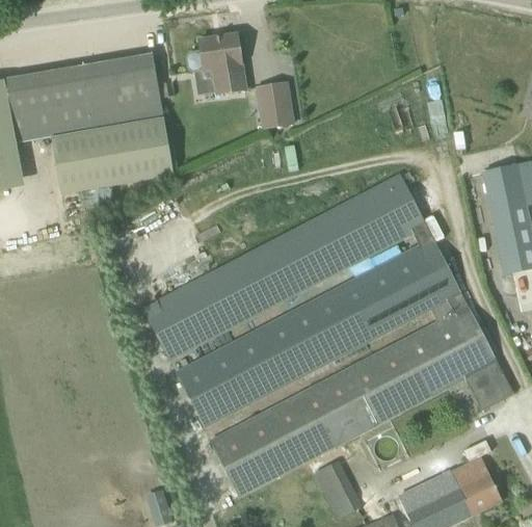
[(245,87),(241,61),(237,31),(200,37),(201,49),(190,50),(187,55),(188,66),(192,69),(212,66),(216,91),(245,87)]
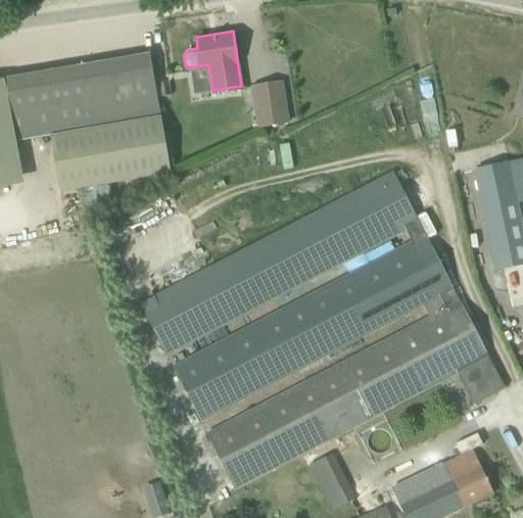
[(60,189),(119,180),(170,171),(158,107),(156,93),(149,51),(2,77),(3,78),(5,78),(15,138),(49,133),(59,189),(60,188),(60,189)]
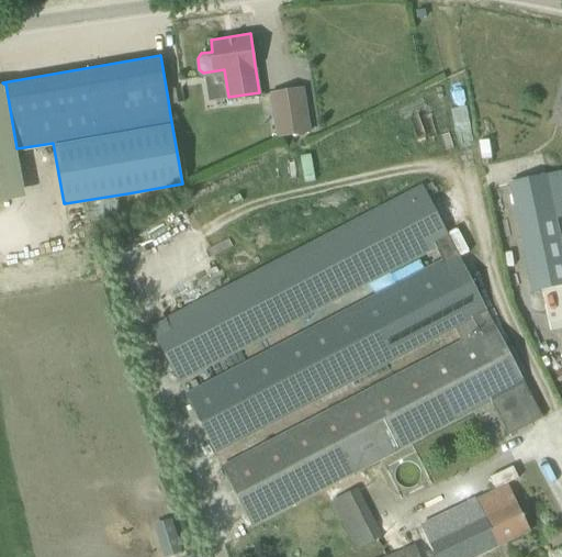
[(0,199),(25,195),(17,148),(6,84),(3,84),(0,84),(0,199)]
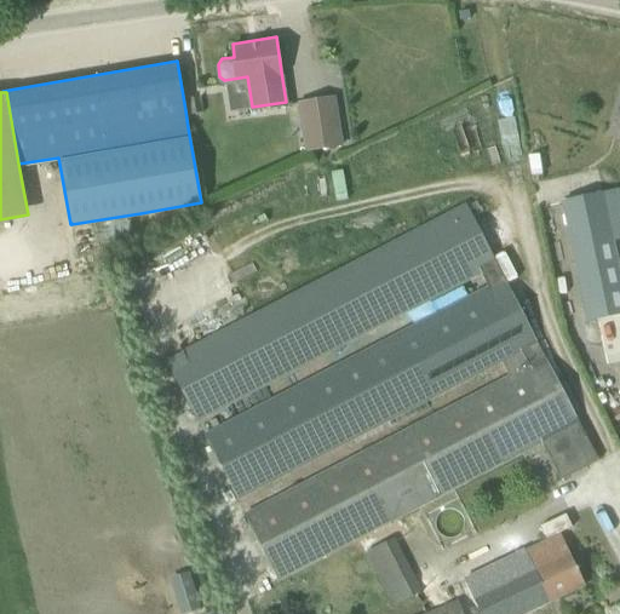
[(333,97),(300,102),(305,149),(338,145),(333,97)]
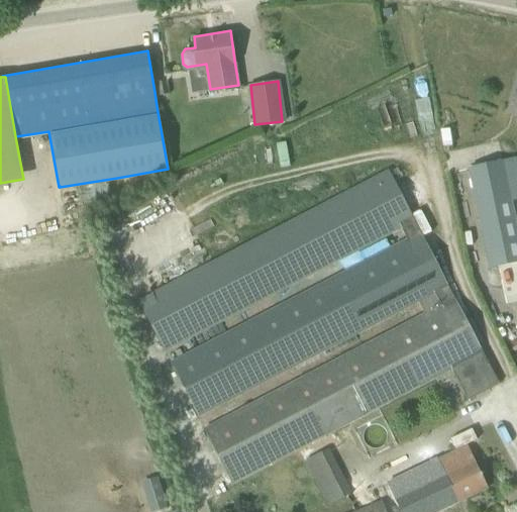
[(470,165),(490,264),(516,258),(516,223),(503,158),(470,165)]
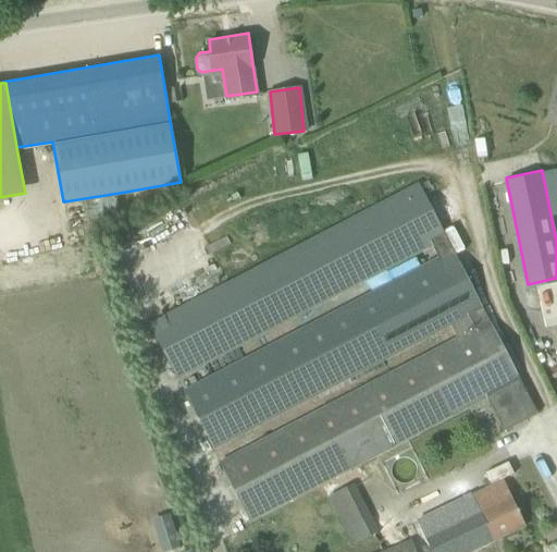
[(477,324),(460,334),(219,460),(250,519),(486,395),(504,427),(537,409),(509,356),(518,352),(509,334),(500,339),(446,233),(419,181),(149,321),(176,373),(432,241),(438,253),(183,387),(213,445),(470,311),(477,324)]
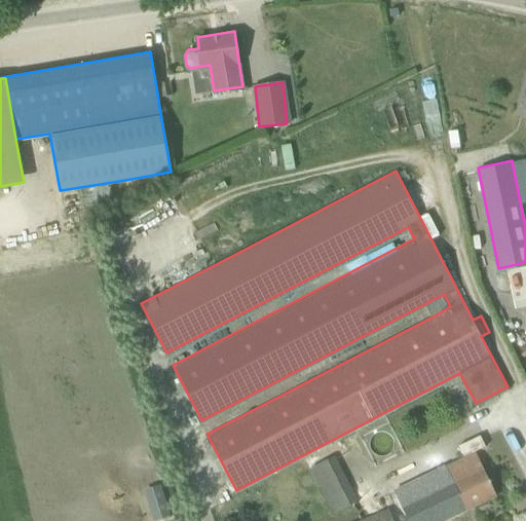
[(0,237),(11,237),(8,194),(0,194),(0,237)]
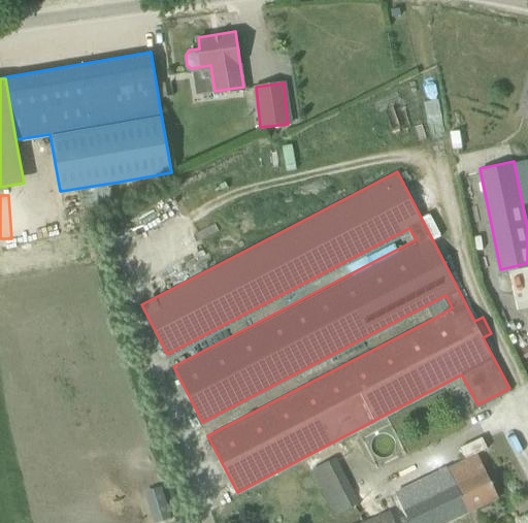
[(401,502),(389,508),(395,522),(430,522),(499,494),(480,456),(476,451),(395,490),(401,502)]
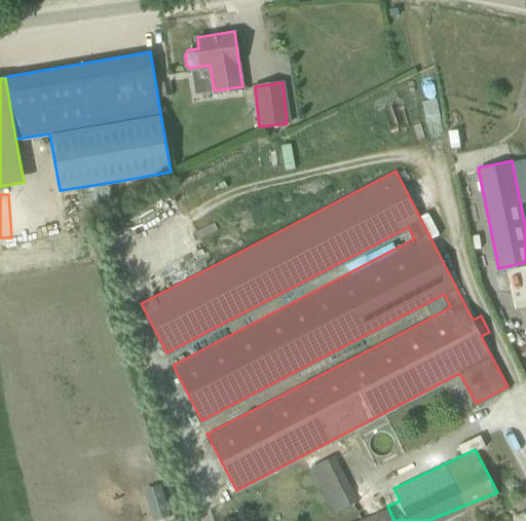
[(334,451),(308,463),(331,510),(357,497),(334,451)]
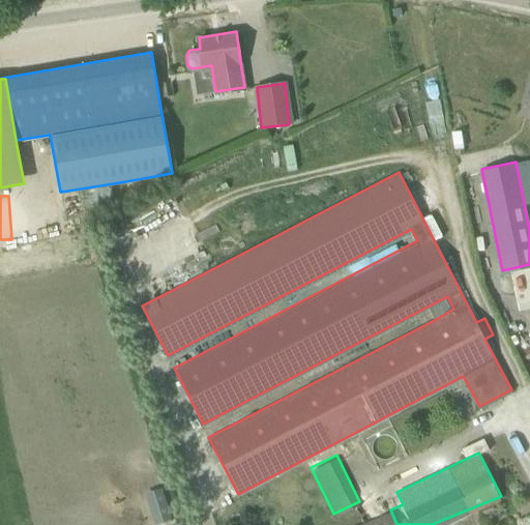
[(149,489),(159,521),(171,517),(162,485),(149,489)]
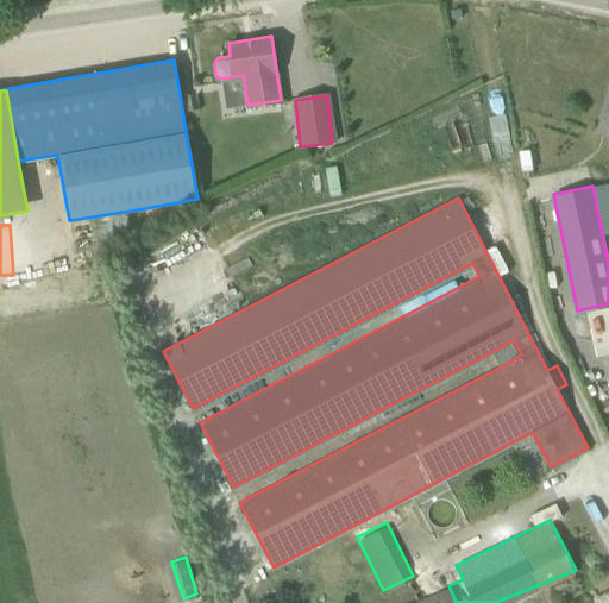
[(409,602),(456,602),(449,585),(435,592),(416,601),(409,602)]
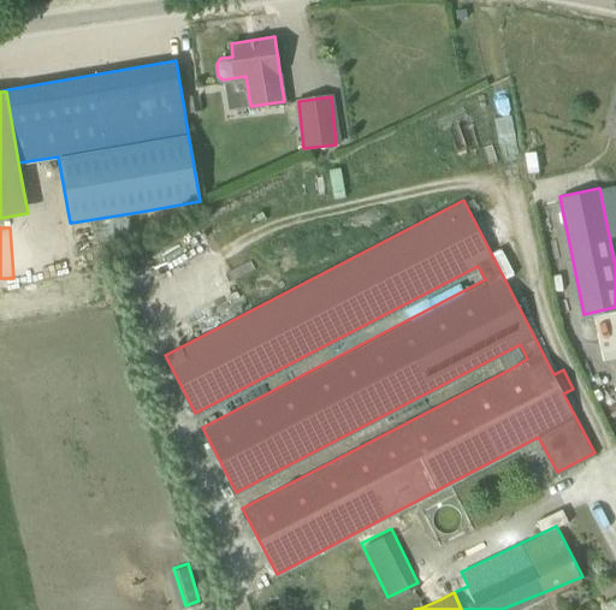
All buildings are outlined.
